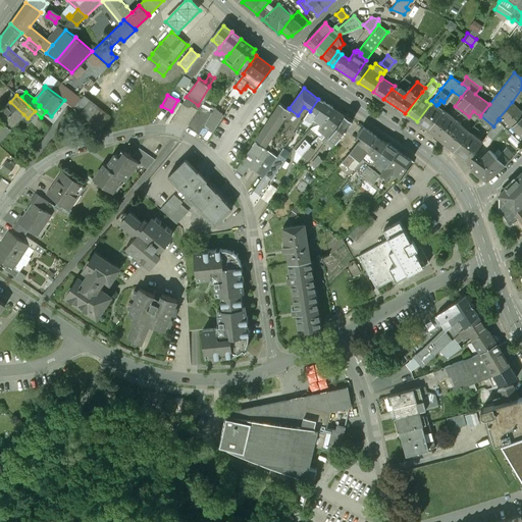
[(112,116),(90,100),(89,101),(85,98),(76,110),(80,112),(102,128),(112,116)]
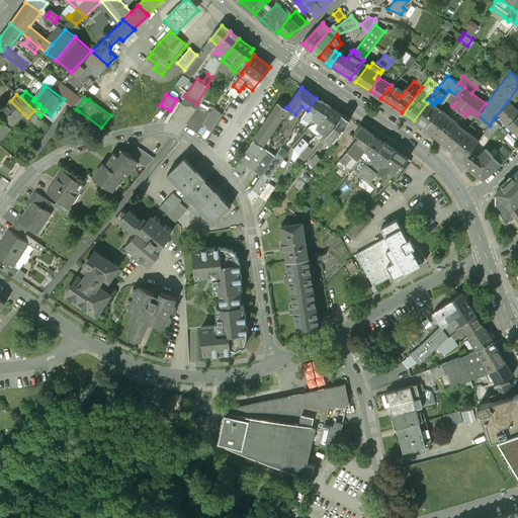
[(332,108),(322,101),(316,98),(308,110),(314,113),(311,119),(320,123),(332,108)]
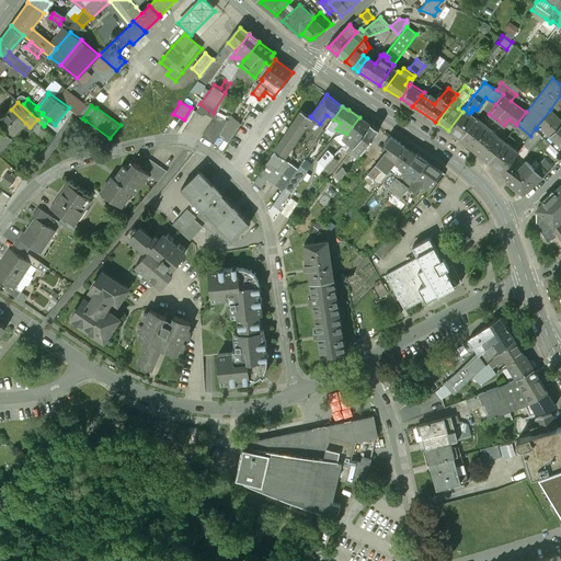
[(462,112),(448,130),(461,139),(476,118),(469,113),(464,109),(462,112)]
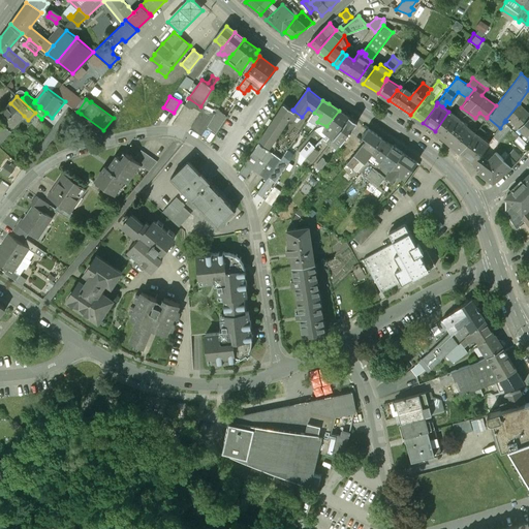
[(24,116),(10,103),(0,114),(0,118),(11,129),(24,116)]
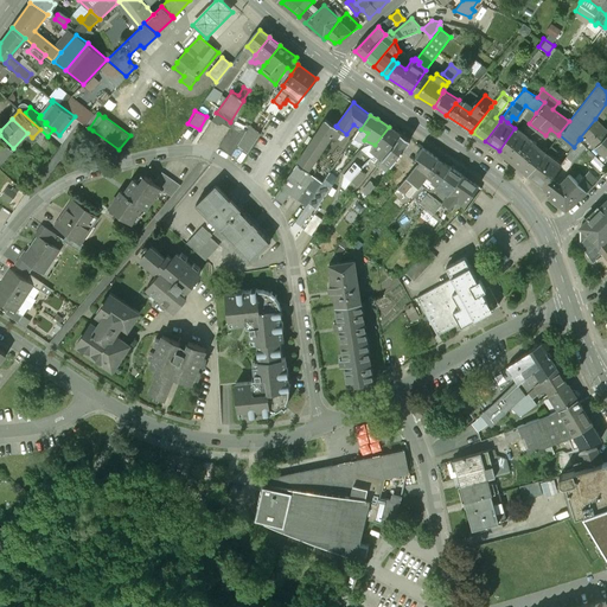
[(326,119),(298,163),(323,181),(339,160),(337,159),(334,160),(332,158),(328,163),(320,157),(323,152),(321,151),(337,127),(336,126),(326,119)]
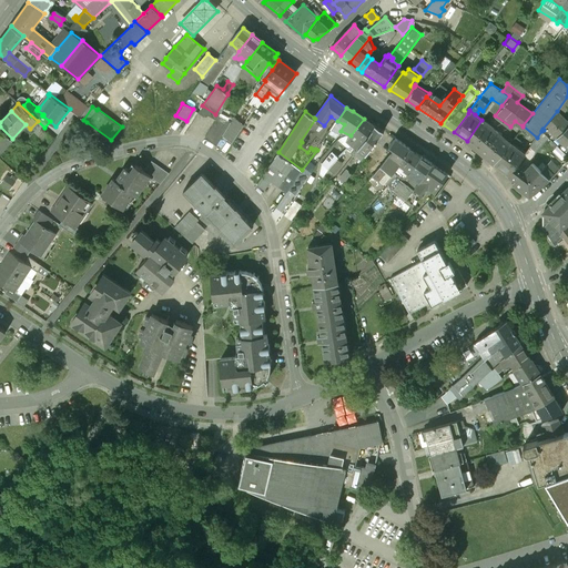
[(567,122),(557,111),(543,129),(544,130),(541,131),(548,138),(553,132),(557,137),(567,124),(567,122)]
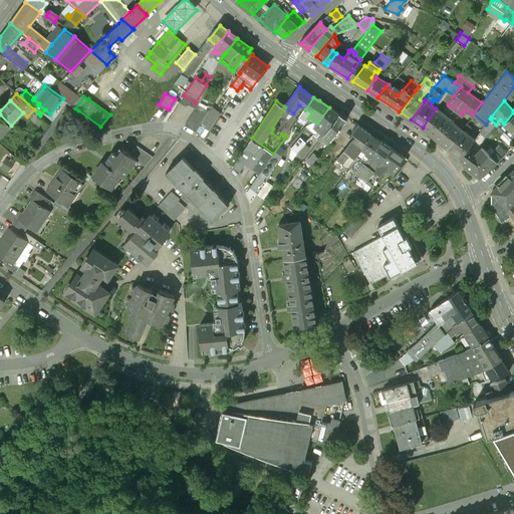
[(207,113),(201,122),(209,130),(220,113),(211,106),(207,113)]
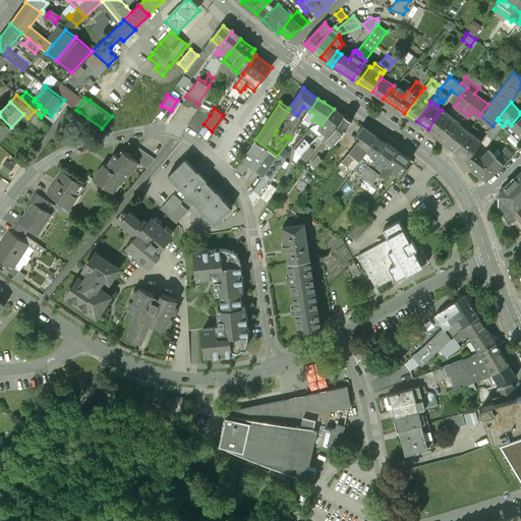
[(210,115),(198,109),(188,124),(198,133),(199,131),(204,124),(210,115)]
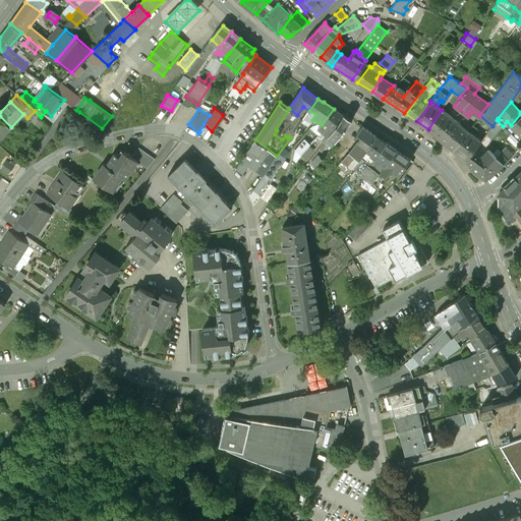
[(334,109),(322,124),(317,128),(324,133),(341,113),(334,109)]
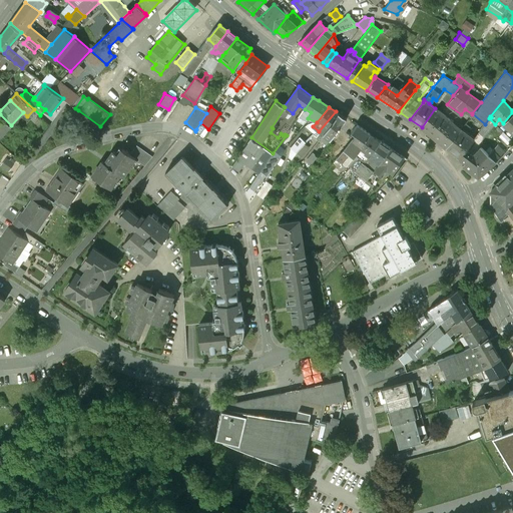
[(455,122),(435,108),(422,127),(440,142),(455,122)]
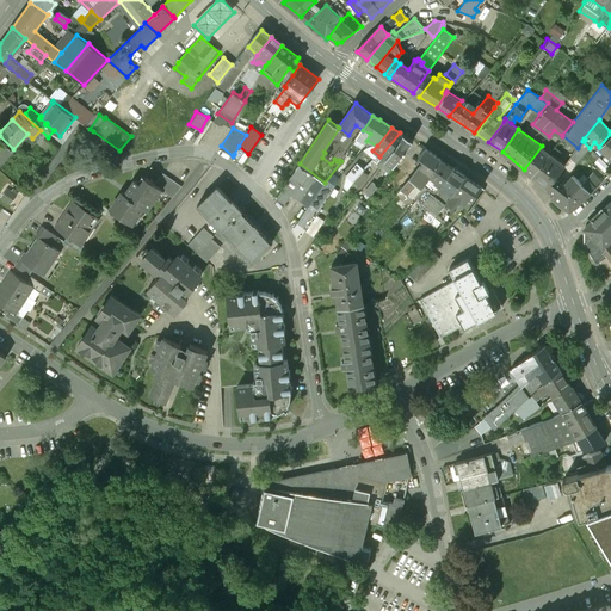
[(400,133),(380,156),(387,161),(406,136),(400,133)]
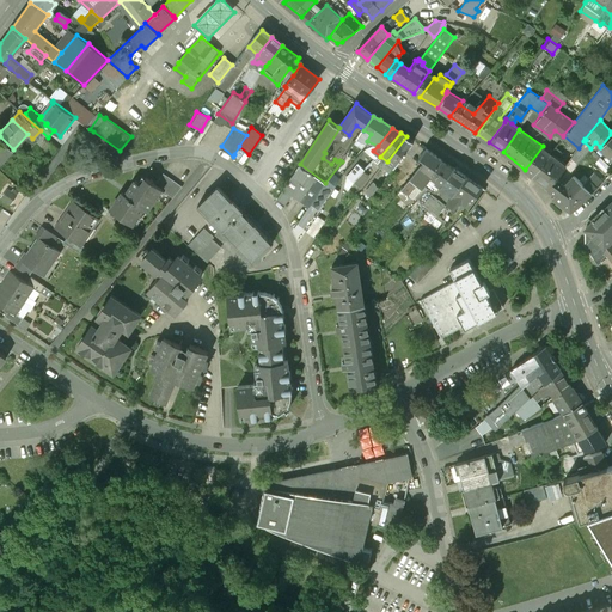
[(611,134),(600,147),(611,158),(611,134)]
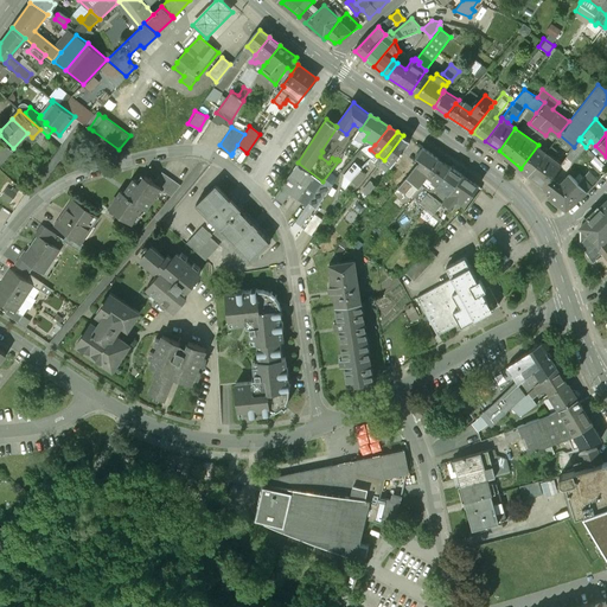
[(0,161),(13,148),(0,135),(0,161)]
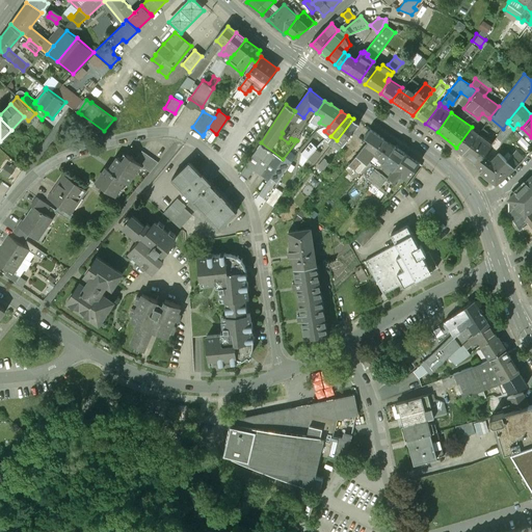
[(353,118),(337,140),(343,145),(360,123),(353,118)]
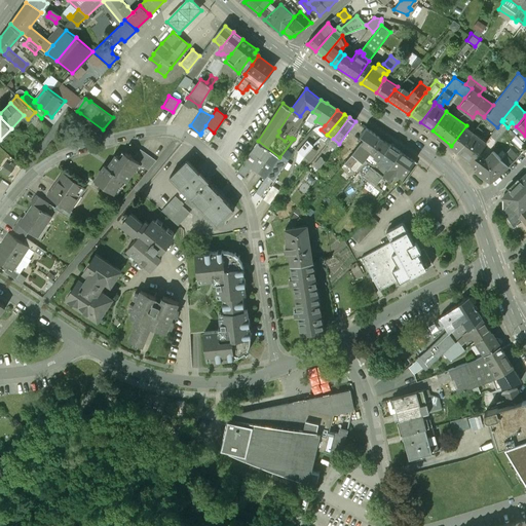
[(497,127),(492,133),(498,138),(508,127),(501,121),(497,127)]
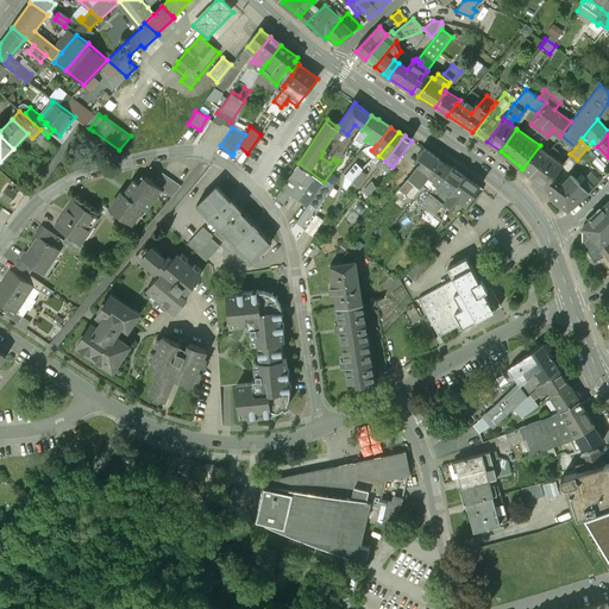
[(547,151),(529,174),(537,180),(557,158),(553,156),(558,149),(552,144),(547,151)]
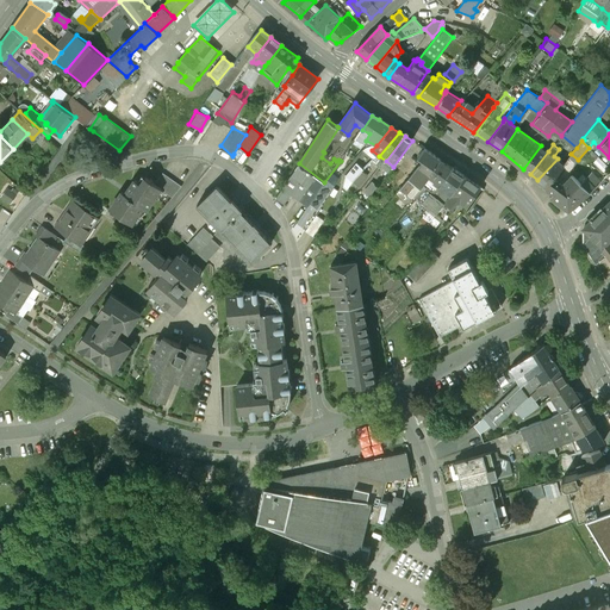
[(541,145),(523,169),(530,174),(548,151),(541,145)]
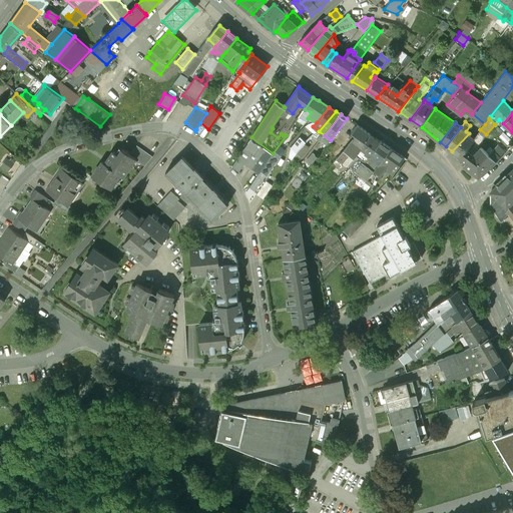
[(371,134),(357,125),(351,132),(356,135),(354,138),(352,141),(350,143),(337,158),(341,161),(343,163),(350,155),(354,158),(364,146),(363,145),(371,134)]
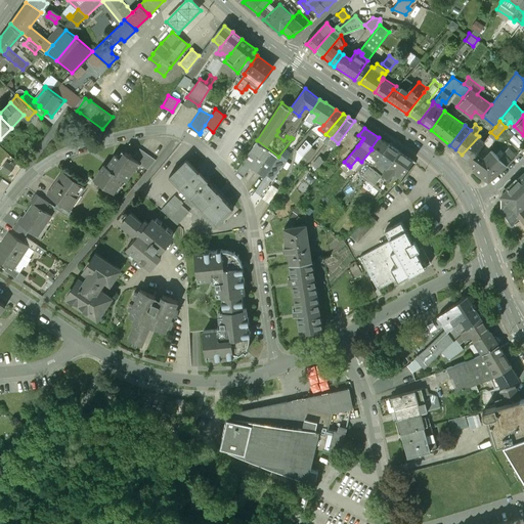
[(320,137),(314,131),(308,137),(314,143),(320,137)]
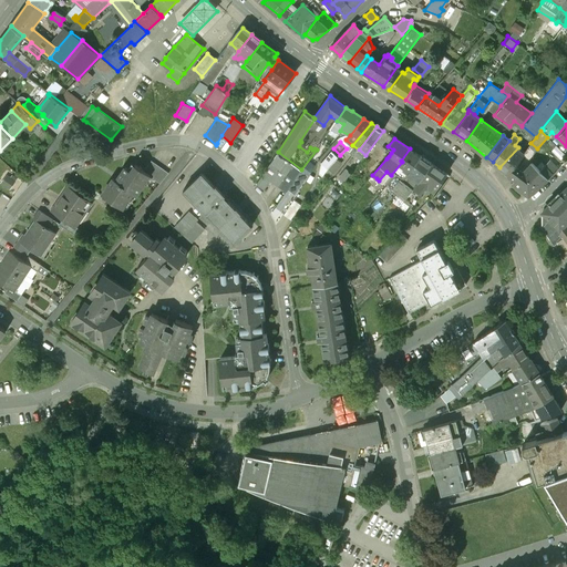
[(524,152),(518,147),(500,167),(507,174),(514,164),(524,152)]
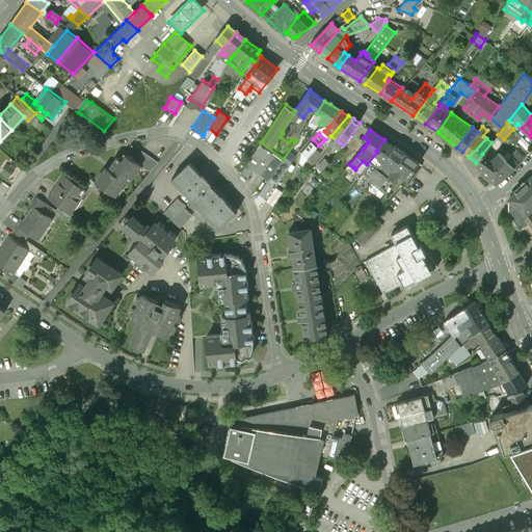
[(269,179),(283,159),(261,142),(241,171),(248,177),(255,168),(269,179)]
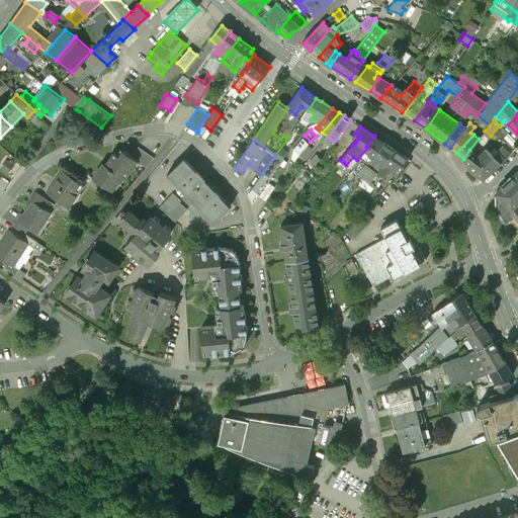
[(369,149),(364,155),(370,160),(384,143),(379,140),(371,150),(369,149)]
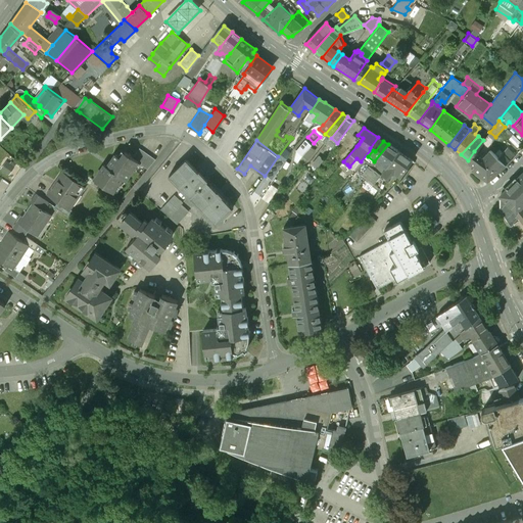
[(306,150),(298,143),(293,149),(302,155),(305,151),(306,150)]
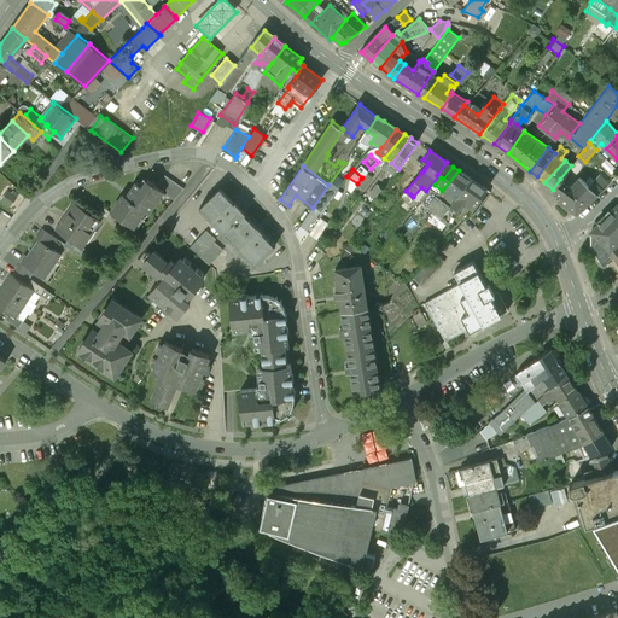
[(570,187),(560,179),(553,190),(561,194),(557,198),(576,214),(610,184),(595,169),(588,176),(584,173),(570,187)]
